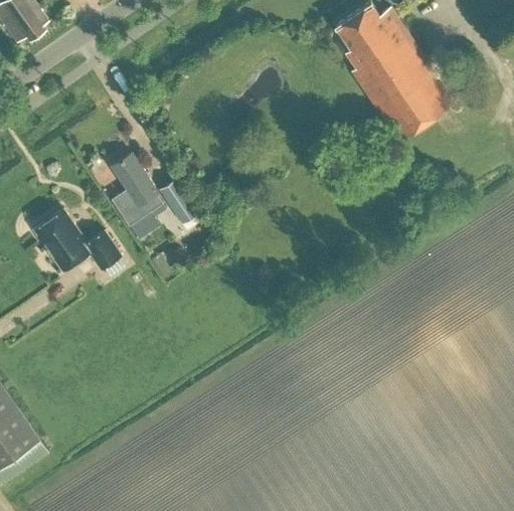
[(48,21),(33,0),(7,0),(0,5),(0,17),(18,43),(27,36),(30,41),(46,30),(43,25),(48,21)]
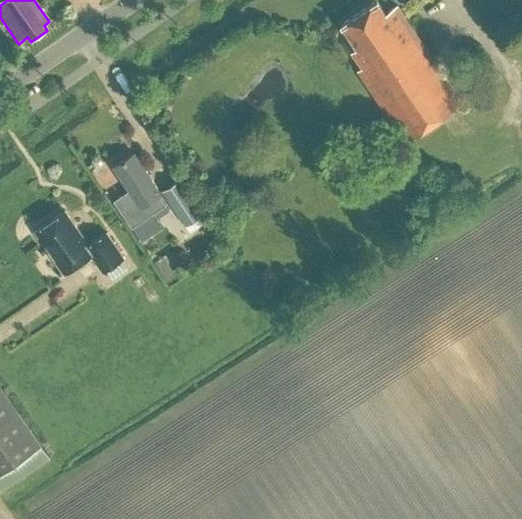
[(398,9),(387,16),(378,3),(342,28),(358,50),(352,54),(364,71),(358,75),(405,145),(464,105),(475,98),(463,80),(452,88),(398,9)]
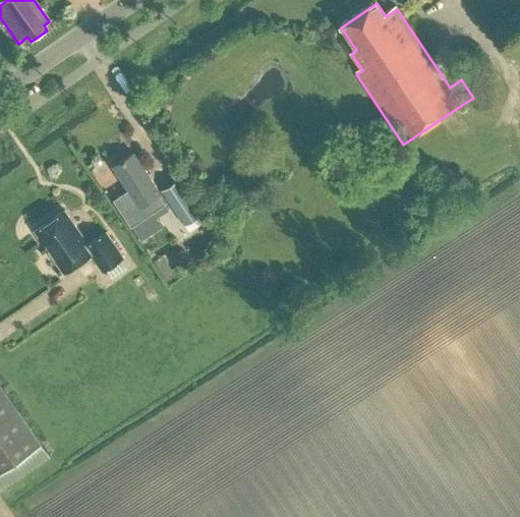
[(135,157),(115,170),(130,193),(115,204),(133,231),(168,209),(161,197),(163,196),(135,157)]
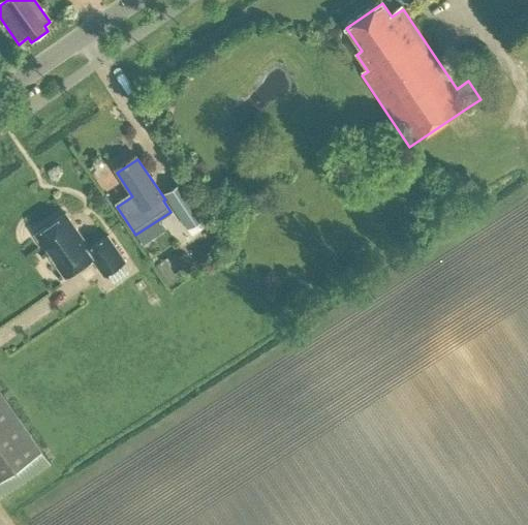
[(185,187),(169,197),(183,218),(181,219),(190,233),(208,221),(185,187)]
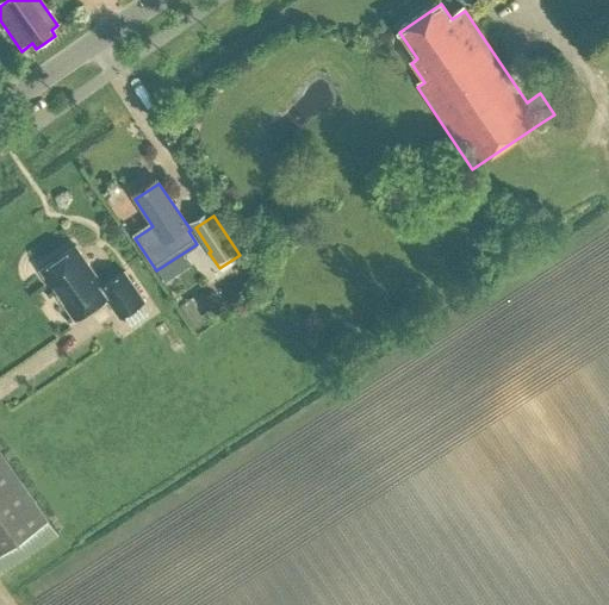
[(41,273),(75,322),(107,300),(120,320),(144,304),(125,274),(104,288),(76,249),(41,273)]
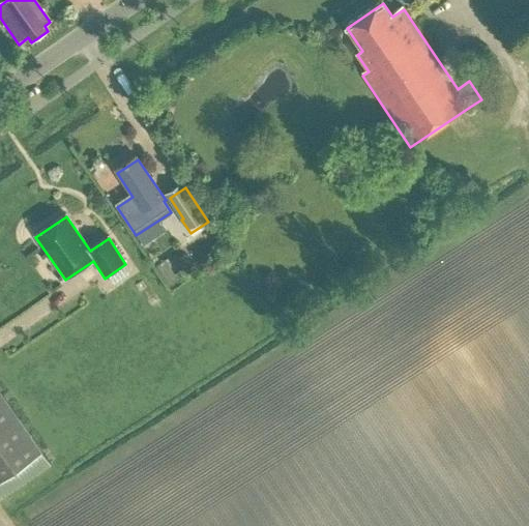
[(0,501),(51,467),(0,392),(0,501)]
